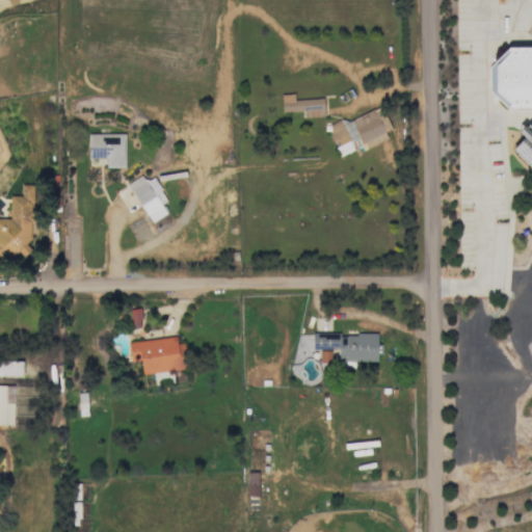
[(531,47),(507,48),(488,67),(488,90),(508,109),(531,108),(531,47)]
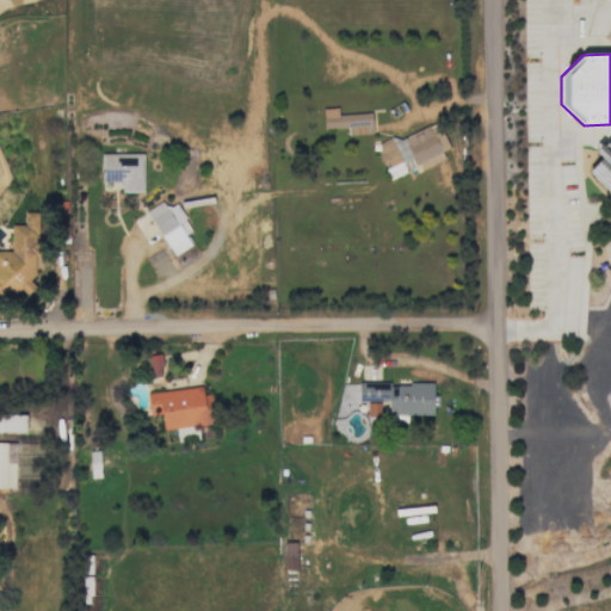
[(347,134),(371,134),(371,113),(338,115),(338,109),(322,109),(323,129),(347,128),(347,134)]
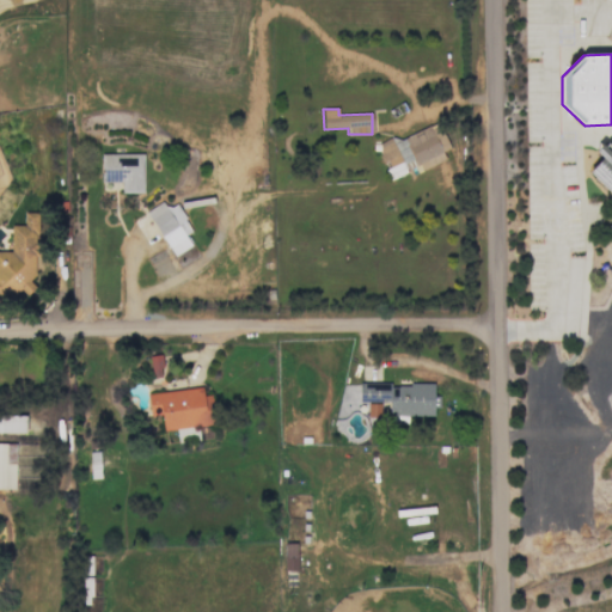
[(445,159),(442,151),(448,148),(438,121),(378,146),(392,181),(445,159)]
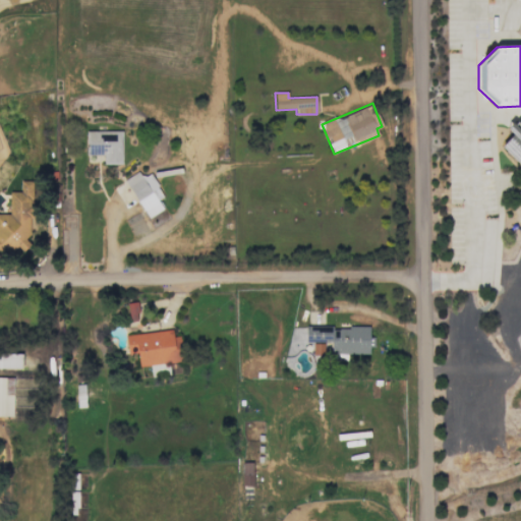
[(121,130),(87,131),(88,155),(103,155),(104,164),(122,164),(121,130)]
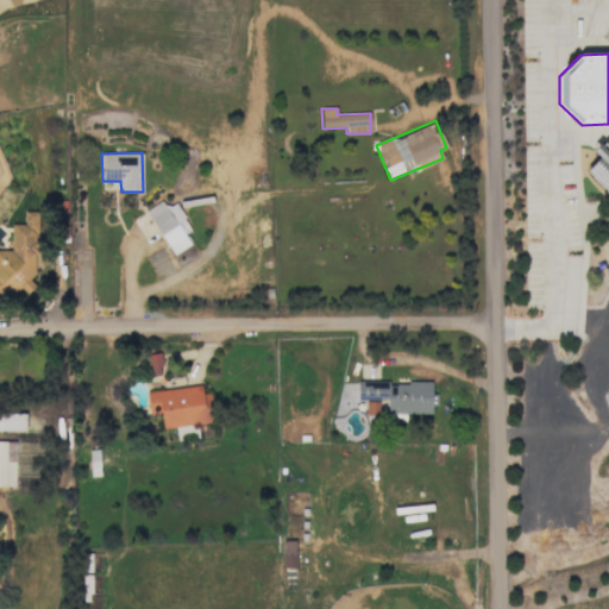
[(145,209),(173,255),(190,245),(183,233),(192,228),(175,202),(167,207),(162,200),(145,209)]
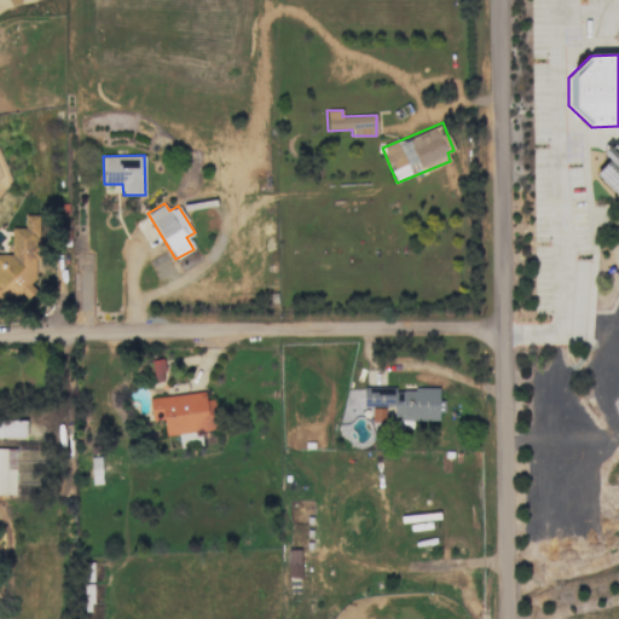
[(0,301),(34,302),(36,215),(24,215),(24,229),(12,227),(11,254),(0,254),(0,301)]
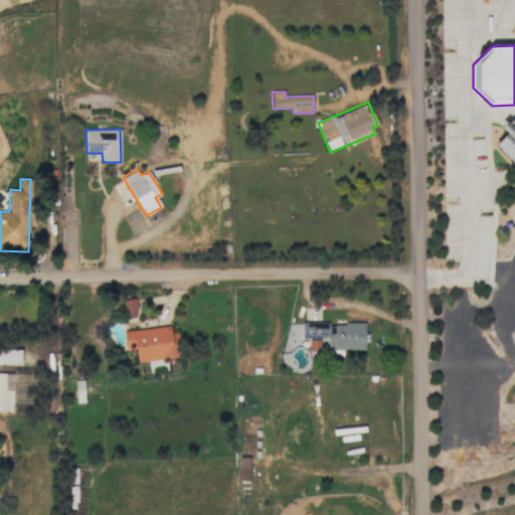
[(136,317),(135,299),(125,299),(126,317),(136,317)]
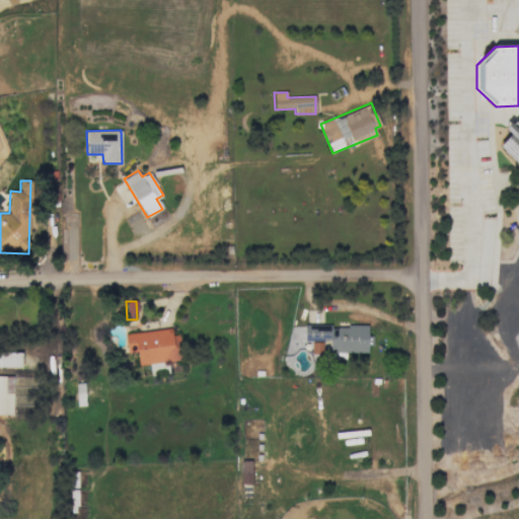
[(368,325),(304,325),(304,341),(329,341),(329,353),(368,353),(368,325)]
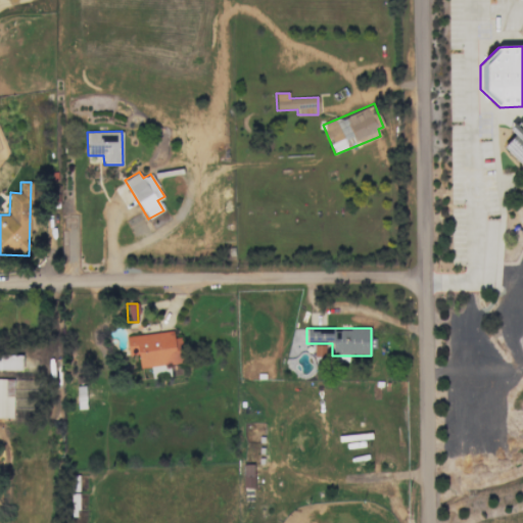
[(126,335),(128,357),(138,355),(139,367),(183,364),(181,337),(173,338),(173,332),(126,335)]
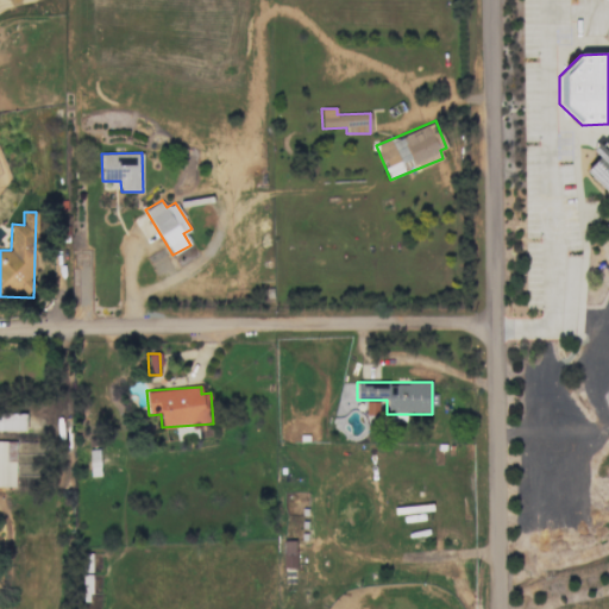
[(25,414),(0,412),(0,431),(25,432),(25,414)]
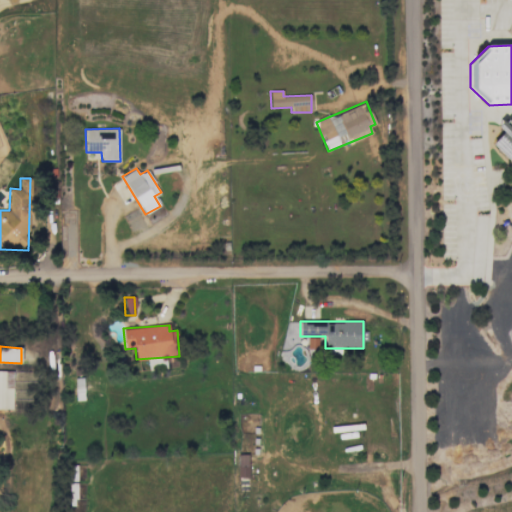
[(0,409),(12,409),(13,371),(0,370),(0,409)]
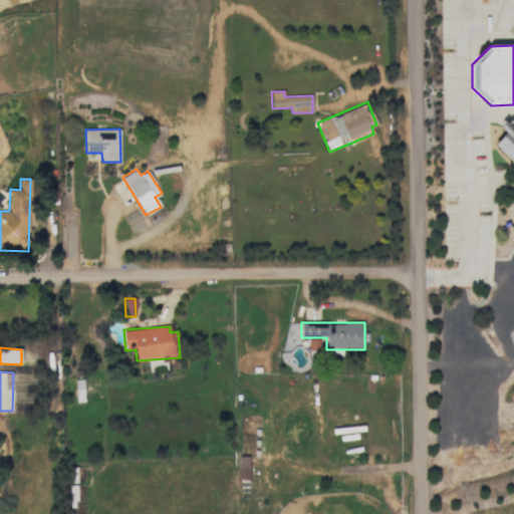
[(238,479),(249,479),(249,456),(238,456),(238,479)]
